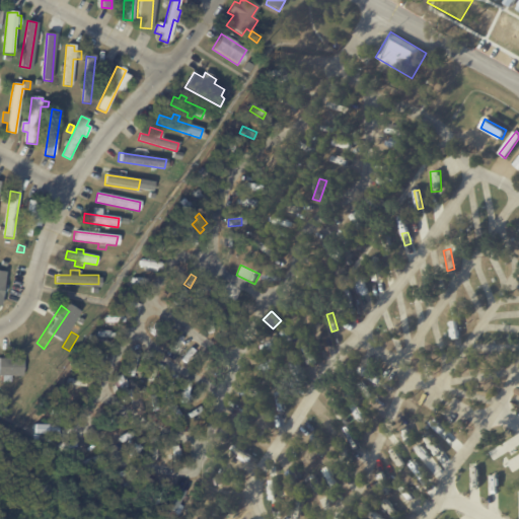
[(269,331),(276,336),(273,341),(267,337),(269,331)]
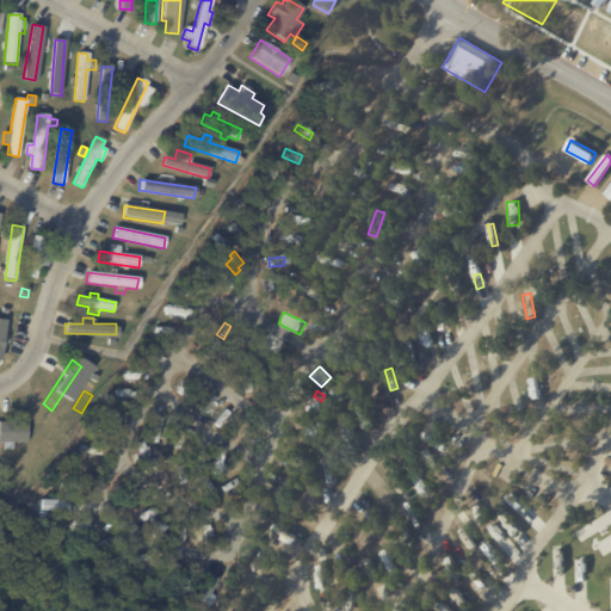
[(376,425),(360,406),(356,411),(370,429),(376,425)]
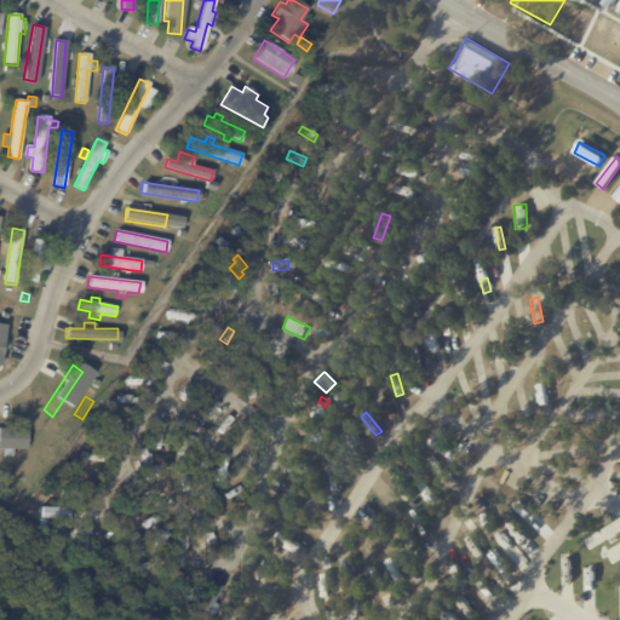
[(158,447),(162,422),(154,420),(149,446),(158,447)]
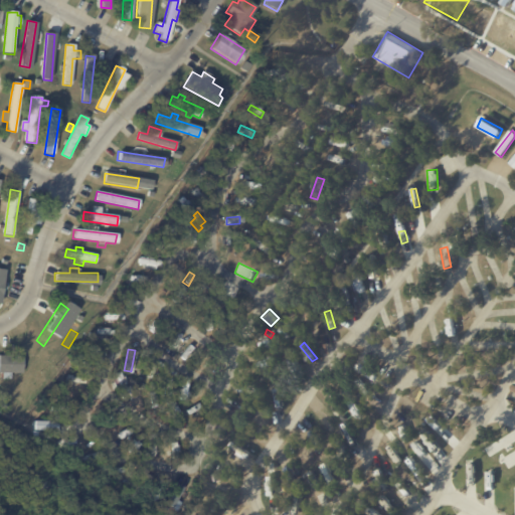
[(0,355),(22,356),(22,373),(10,373),(10,379),(1,379),(2,372),(0,372),(0,355)]
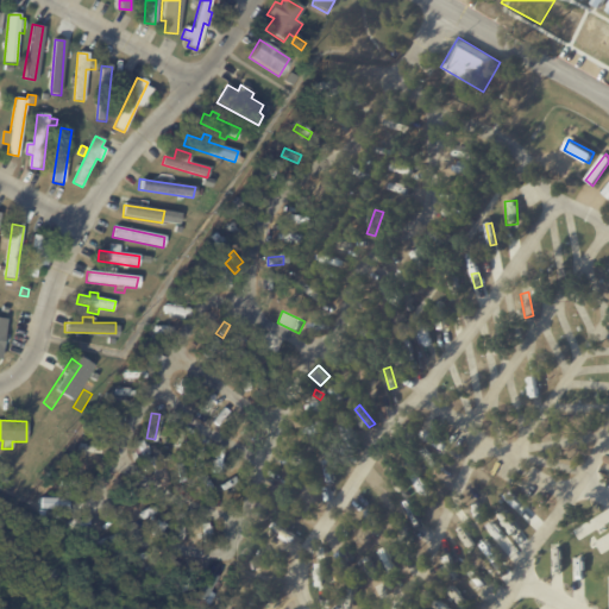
[(339,427),(347,441),(355,437),(347,422),(339,427)]
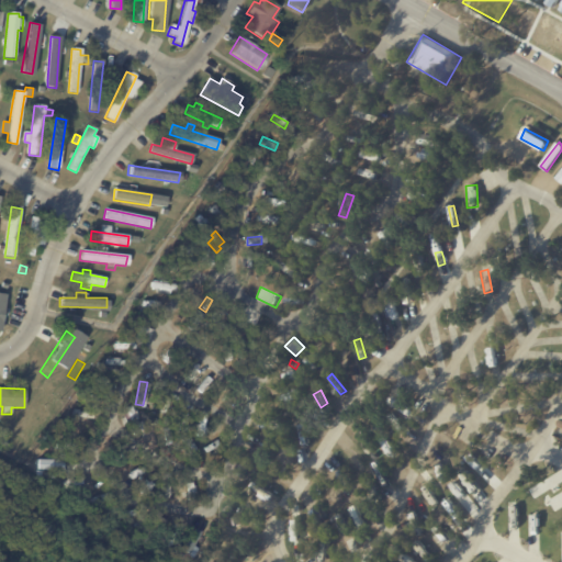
[(394,405),(409,417),(415,412),(398,400),(394,405)]
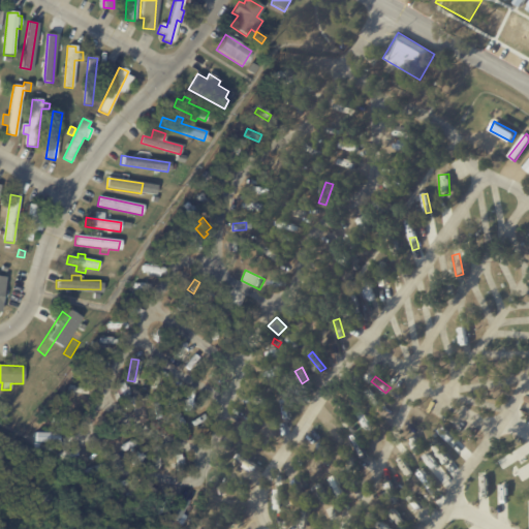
[(375,412),(383,406),(369,390),(362,396),(375,412)]
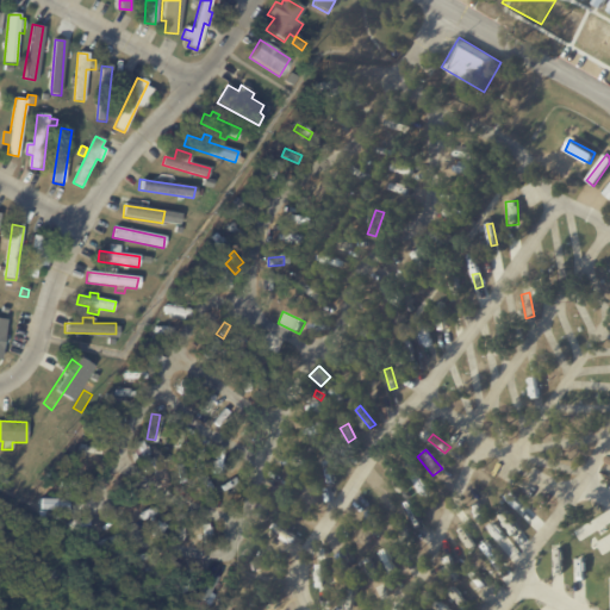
[(297,470),(302,460),(285,452),(280,461),(297,470)]
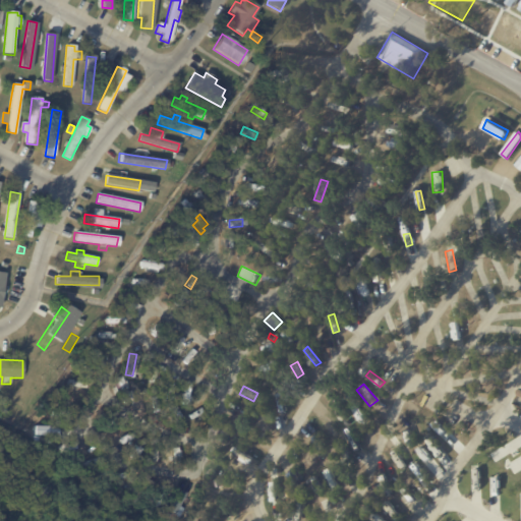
[(285,414),(281,394),(276,395),(280,415),(285,414)]
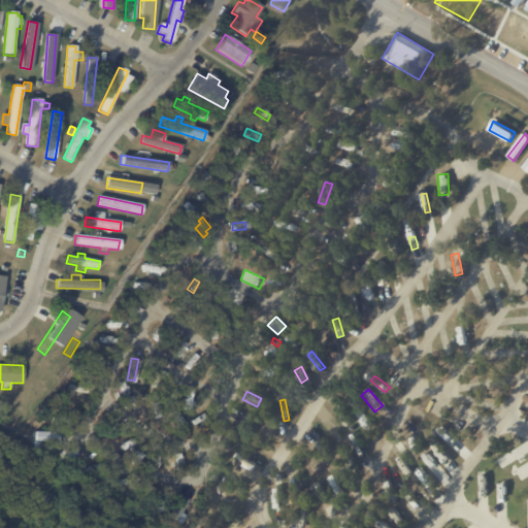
[(205,421),(201,414),(190,419),(194,427),(205,421)]
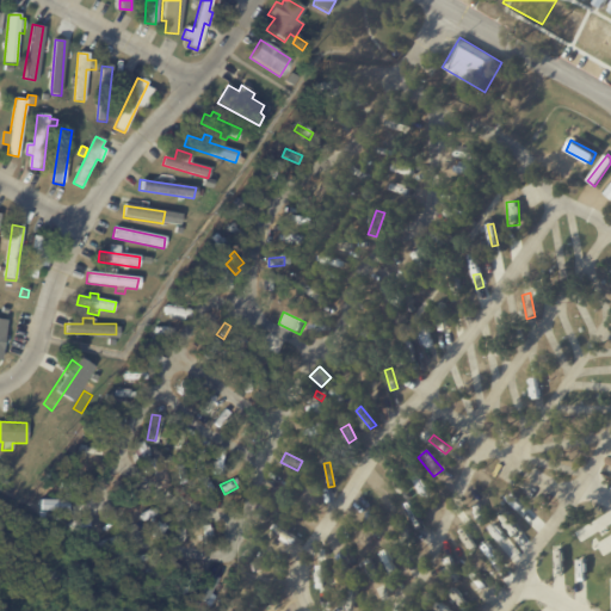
[(418,500),(427,498),(423,479),(413,481),(418,500)]
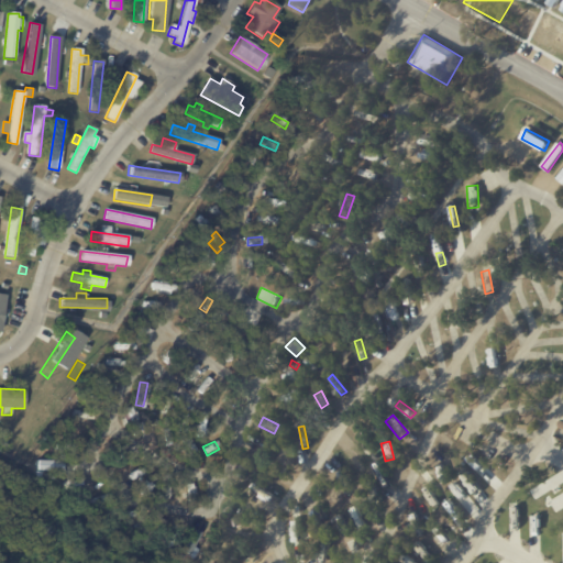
[(253,446),(264,453),(261,459),(250,451),(253,446)]
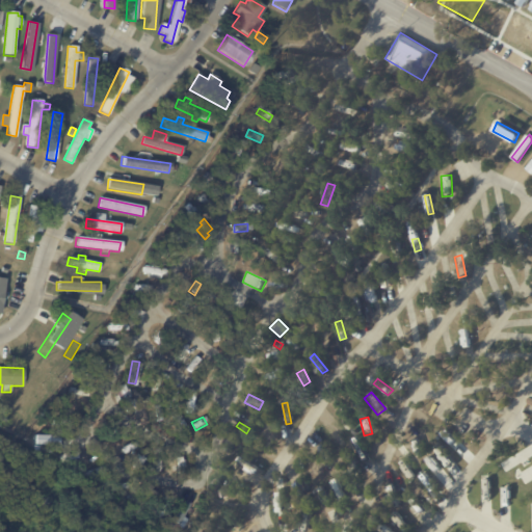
[(239,437),(224,456),(217,450),(232,431),(239,437)]
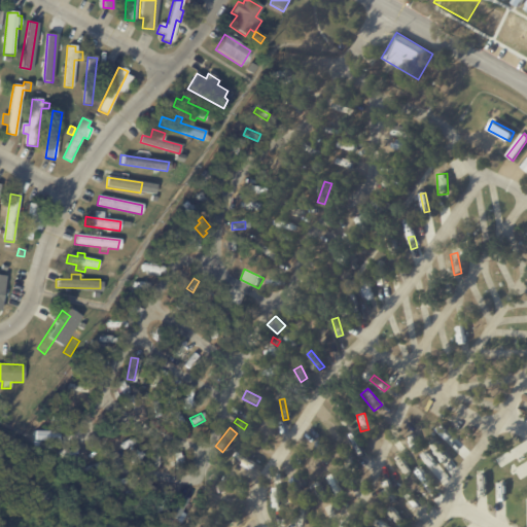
[(356,452),(362,450),(356,432),(351,434),(356,452)]
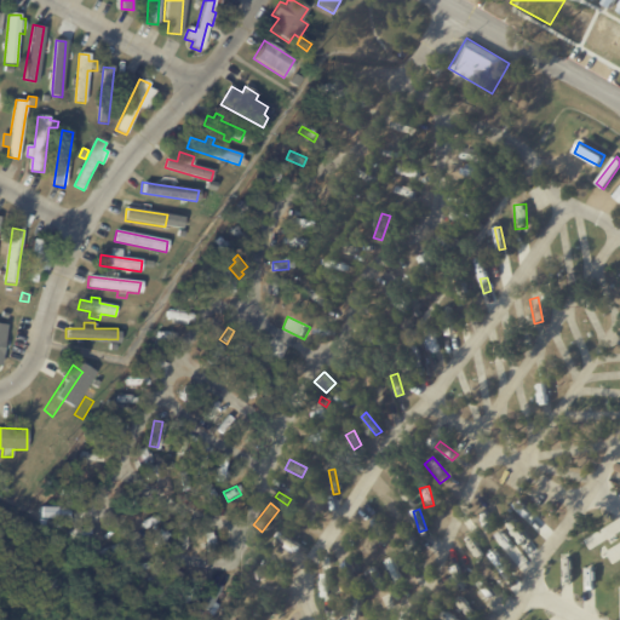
[(480,515),(486,532),(493,530),(487,512),(480,515)]
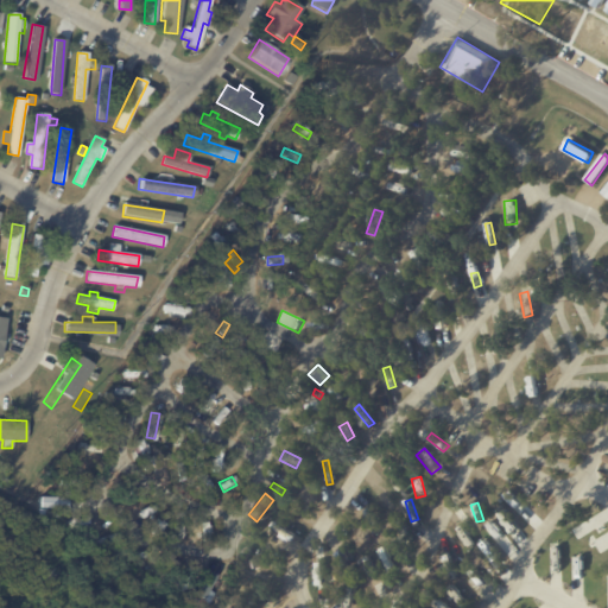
[(532,527),(540,520),(531,510),(523,518),(532,527)]
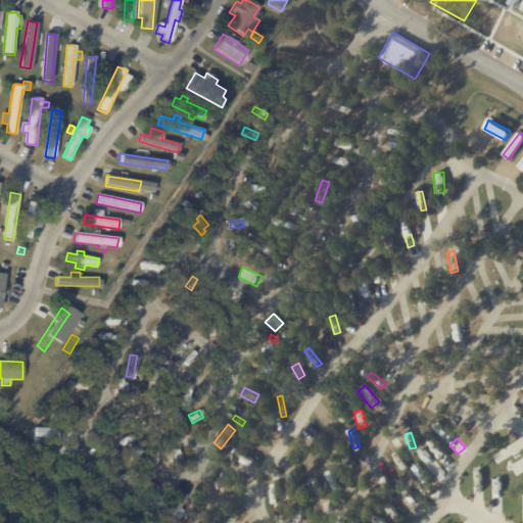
[(149,462),(154,463),(157,445),(151,444),(149,462)]
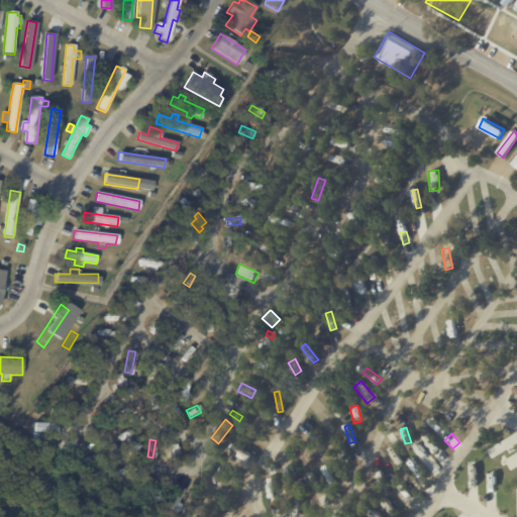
[(231,446),(248,462),(252,458),(236,442),(231,446)]
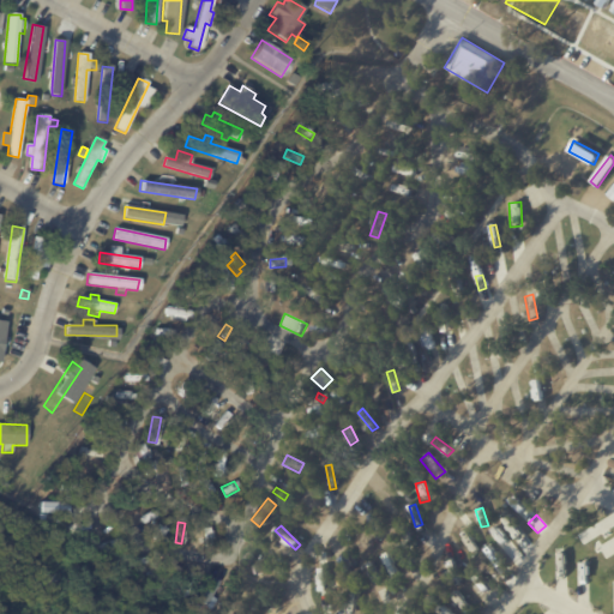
[(513,545),(497,525),(488,533),(505,552),(513,545)]
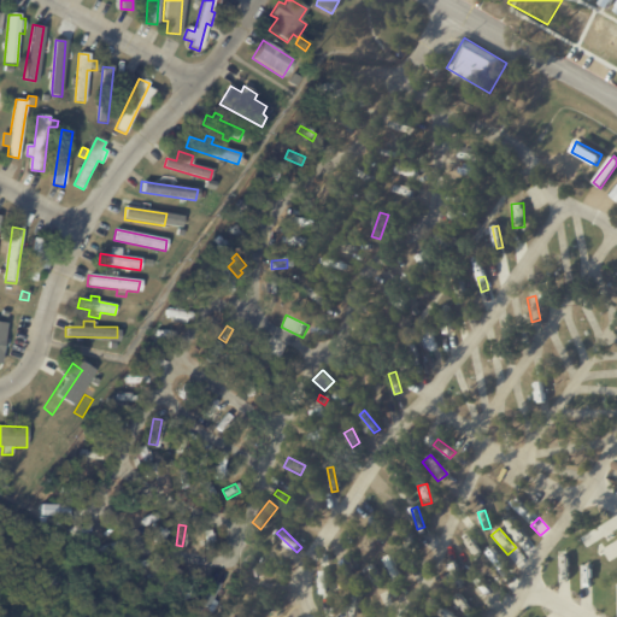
[(340,536),(348,550),(341,553),(334,540),(340,536)]
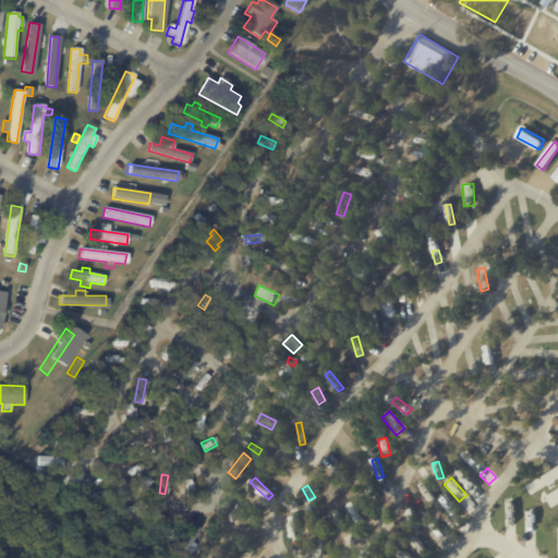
[(437,498),(450,521),(459,516),(446,494),(437,498)]
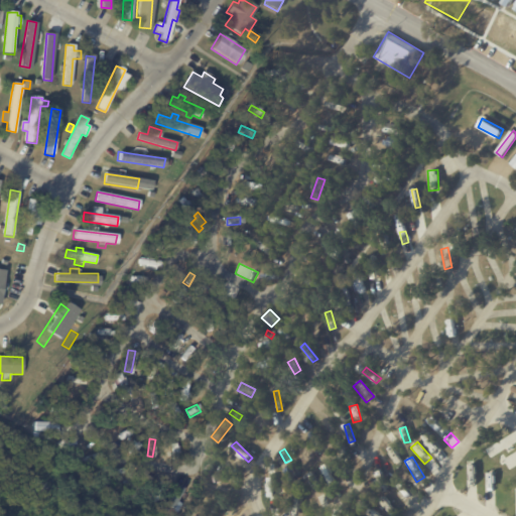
[(310,471),(313,488),(318,486),(315,470),(310,471)]
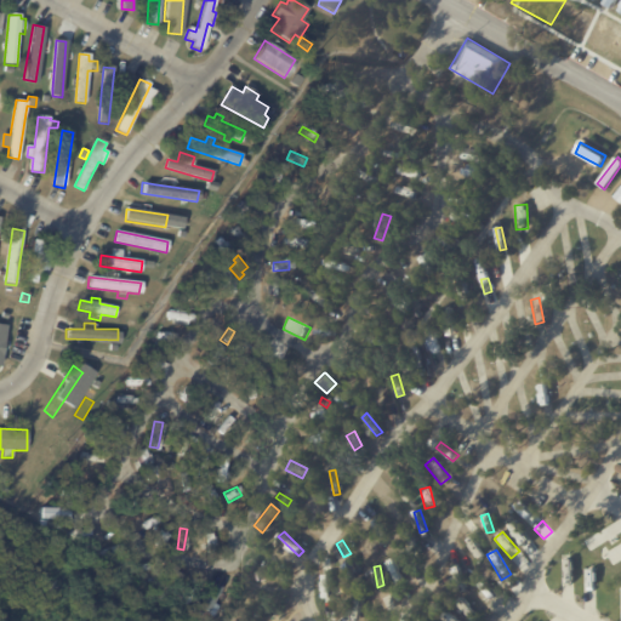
[(496,597),(482,579),(476,582),(491,600),(496,597)]
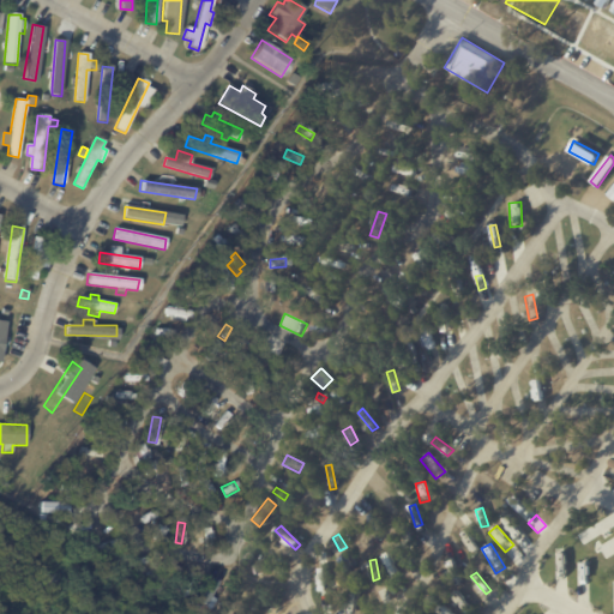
[(320,607),(329,607),(327,577),(319,577),(320,607)]
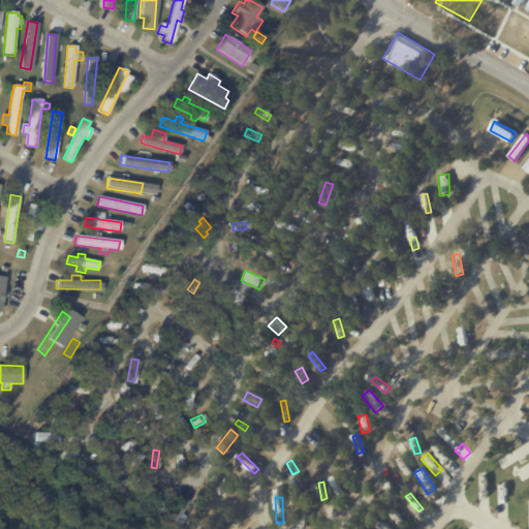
[(407,524),(395,508),(390,512),(402,528),(407,524)]
